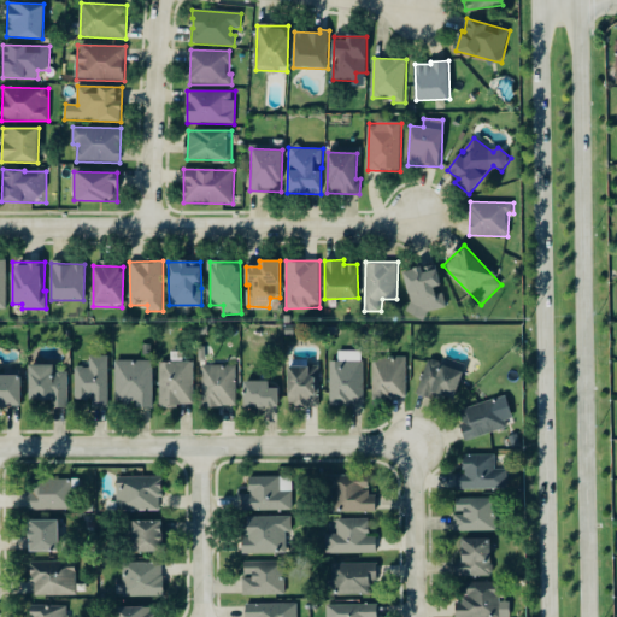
[(444,289),(441,291),(436,265),(404,270),(412,317),(447,311),(444,289)]
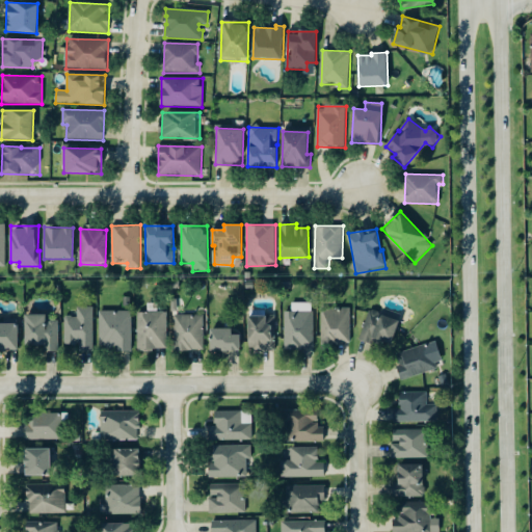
[(94,308),(77,308),(77,317),(64,317),(65,345),(80,345),(80,351),(94,351),(94,308)]
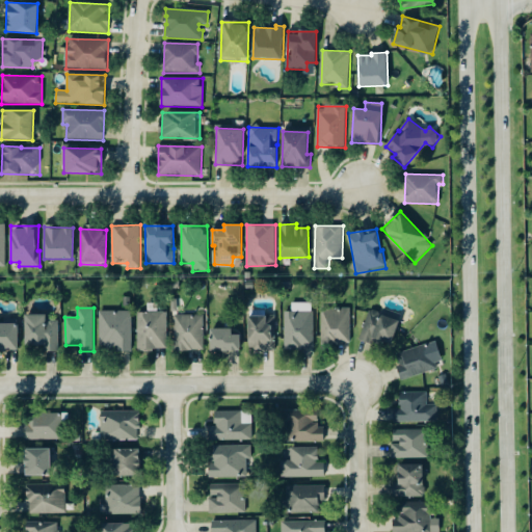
[(351,309),(322,308),(321,342),(350,342),(351,309)]
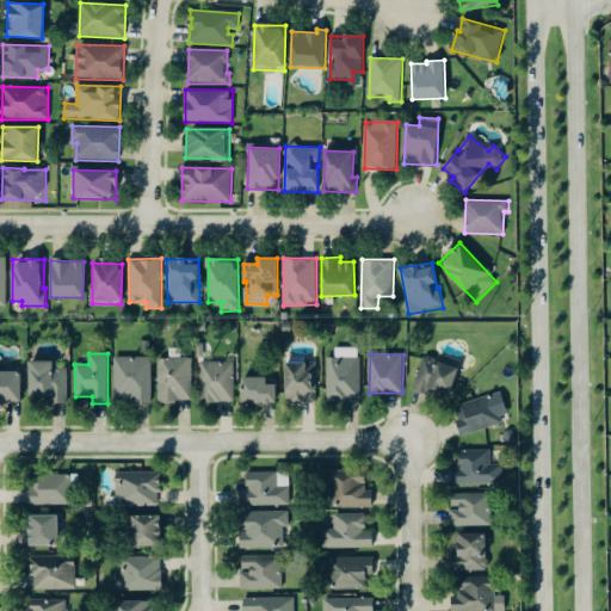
[(462,362),(442,353),(439,360),(426,356),(414,387),(448,400),(462,362)]
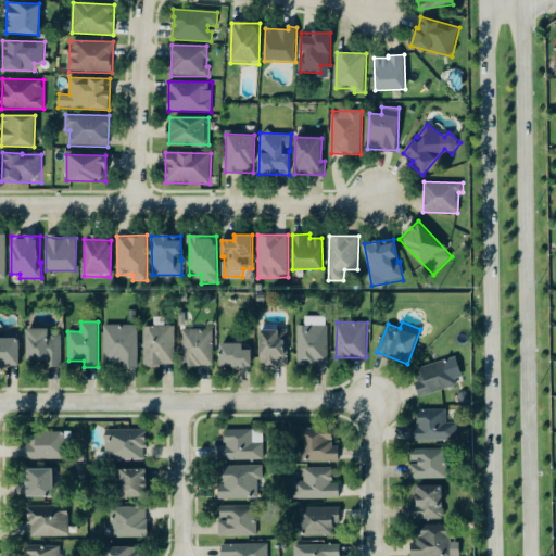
[(298,326),(298,364),(329,363),(328,325),(298,326)]
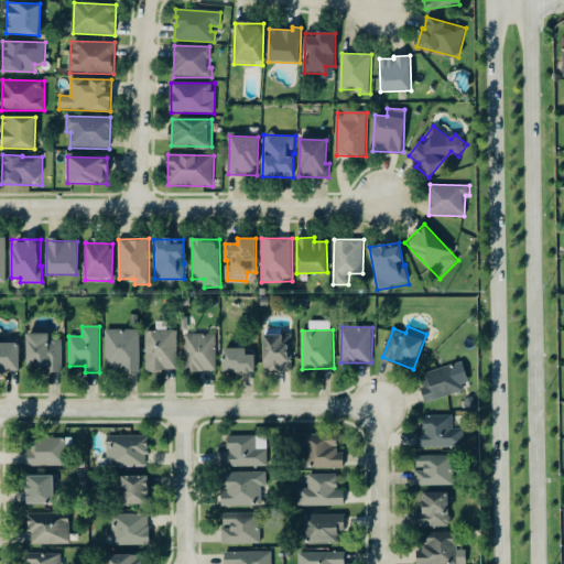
[(105,331),(139,331),(139,373),(123,373),(123,368),(120,367),(119,371),(111,371),(111,368),(105,368),(105,331)]
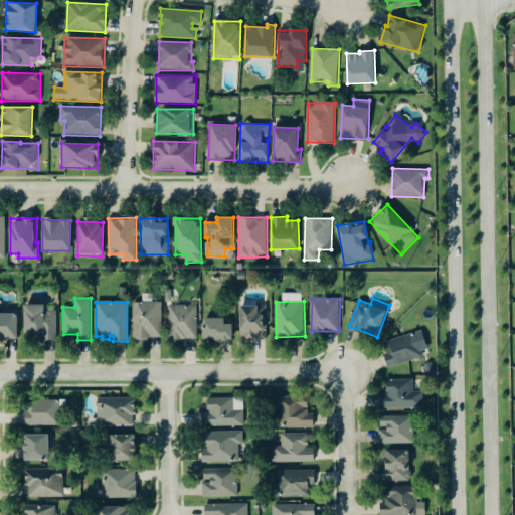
[(133,303),(162,303),(161,338),(149,338),(149,339),(148,339),(148,341),(133,340),(133,303)]
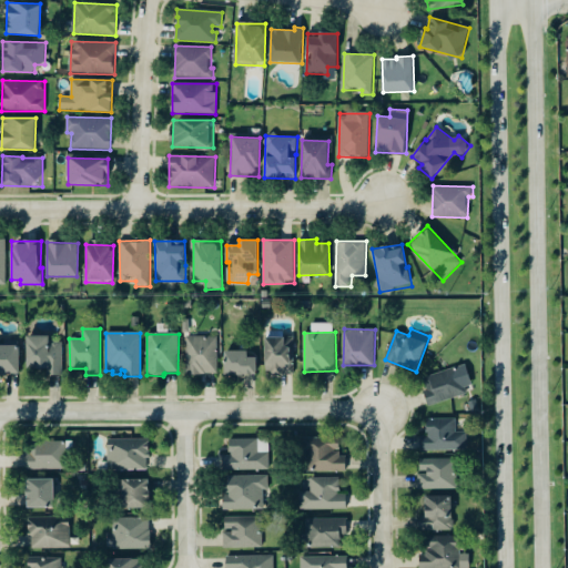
[(62,342),(49,342),(49,336),(27,336),(27,369),(48,369),(48,375),(63,375),(62,342)]
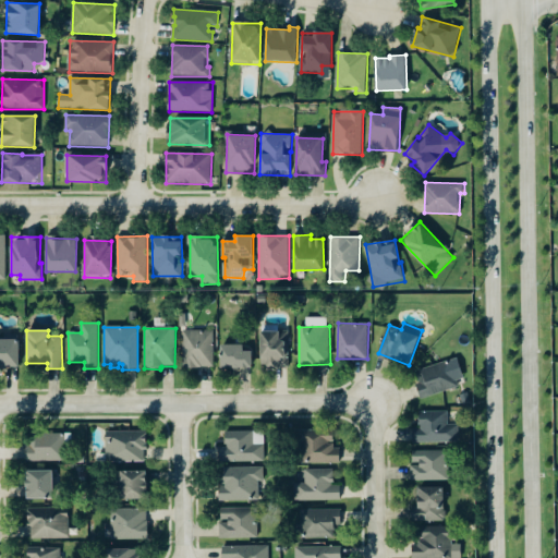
[(215,367),(214,330),(184,330),(185,367),(215,367)]
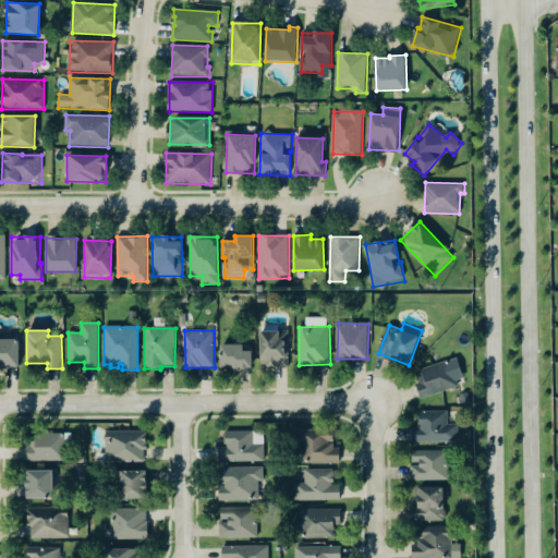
[(261,367),(289,368),(290,331),(262,331),(261,367)]
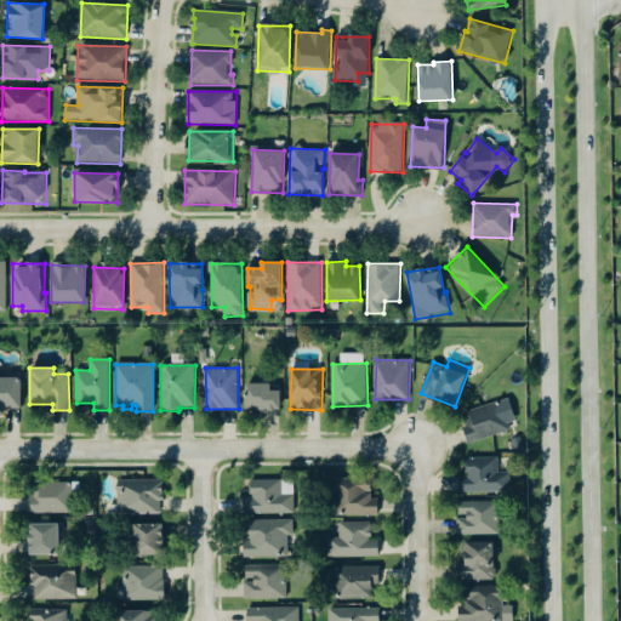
[(0,409),(21,409),(22,379),(0,377),(0,409)]
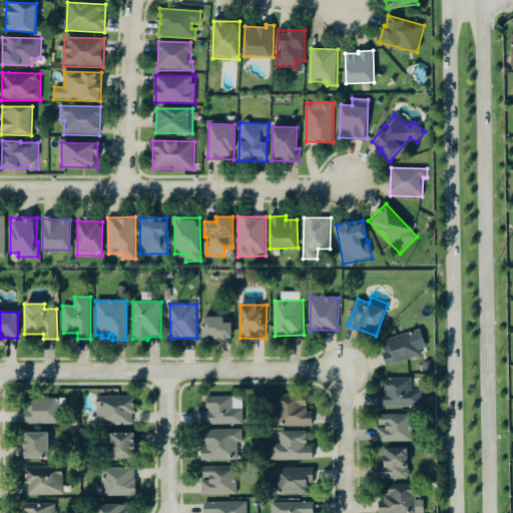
[(223,323),(223,318),(203,317),(202,339),(231,340),(232,324),(223,323)]
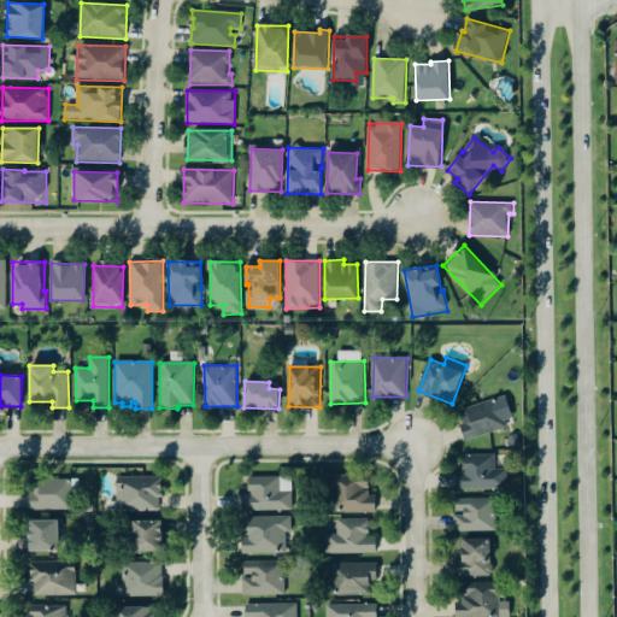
[(513,418),(507,397),(458,410),(466,439),(507,428),(505,421),(513,418)]
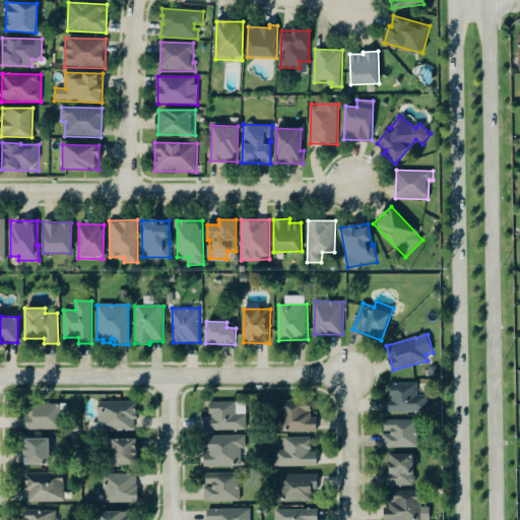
[(418,397),(418,383),(391,384),(391,397),(385,397),(385,412),(427,412),(426,397),(418,397)]
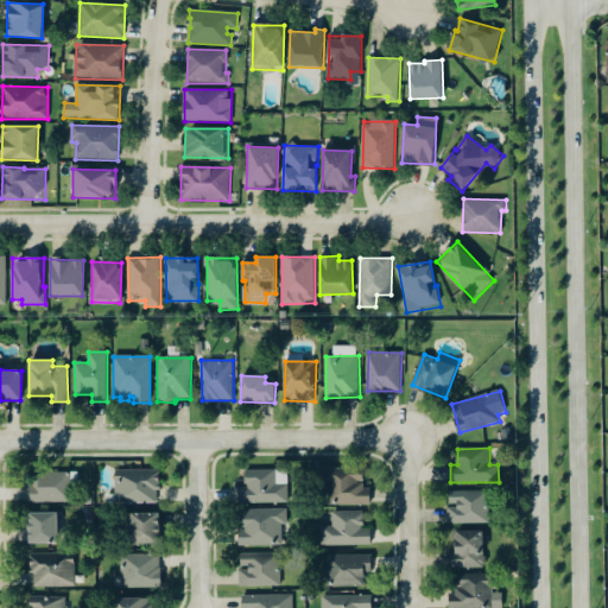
[(238,505),(289,504),(289,476),(284,476),(284,483),(276,485),(276,469),(246,470),(246,488),(238,488),(238,505)]
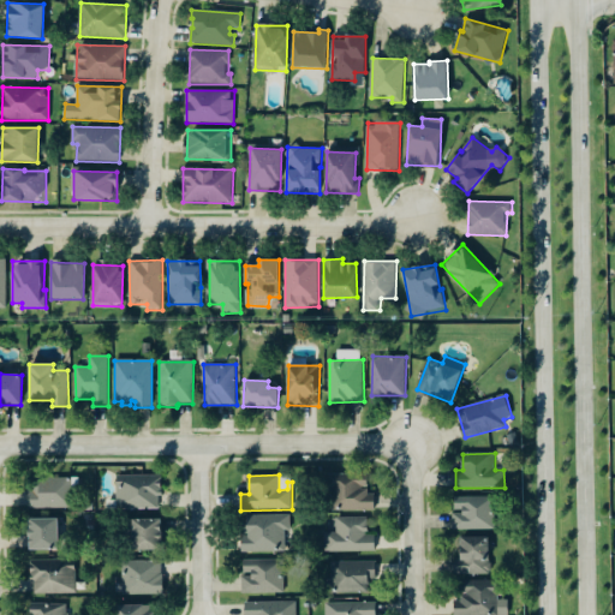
[(375,511),(375,491),(368,491),(368,475),(332,475),(332,512),(375,511)]
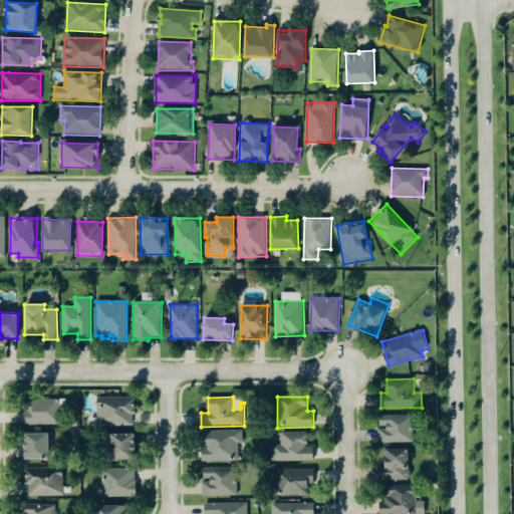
[(97,427),(97,399),(135,399),(135,415),(133,415),(133,427),(97,427)]
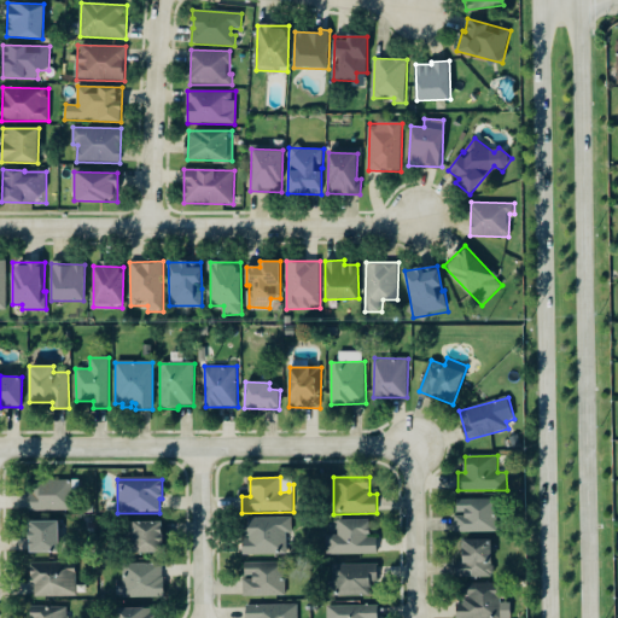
[(69,481),(28,483),(29,512),(70,511),(69,481)]
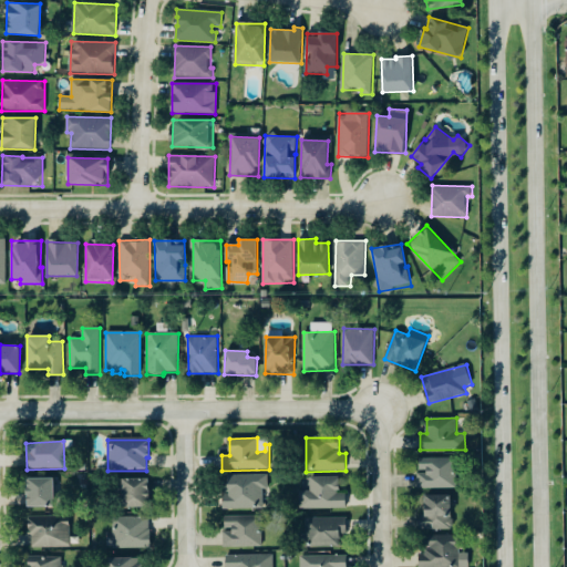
[(456,488),(455,457),(419,459),(420,473),(418,473),(418,490),(456,488)]
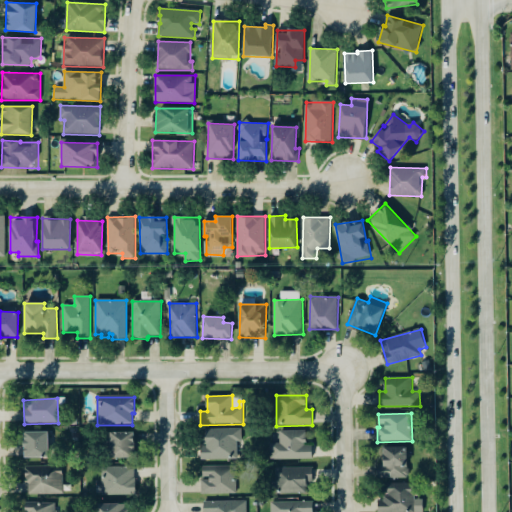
[(204,429),(205,446),(201,446),(202,460),(238,459),(238,442),(242,442),(242,428),(204,429)]
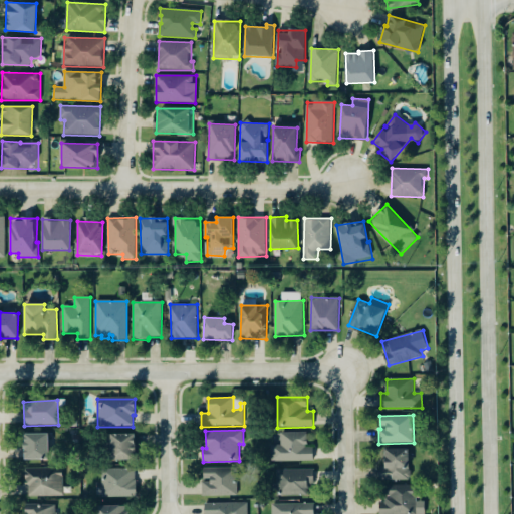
[(307,432),(281,433),(281,445),(271,446),(272,462),(314,461),(313,447),(308,447),(307,432)]
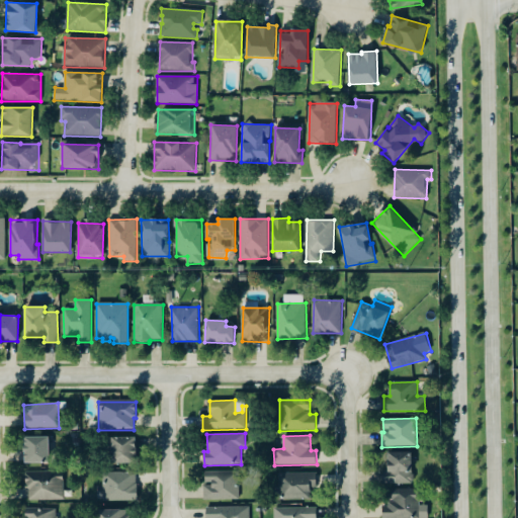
[(49,463),(50,437),(25,437),(24,463),(49,463)]
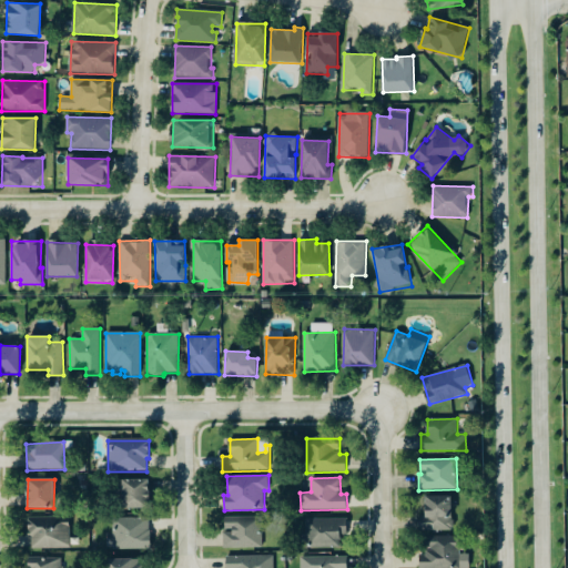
[(148,479),(122,480),(122,509),(149,508),(148,479)]
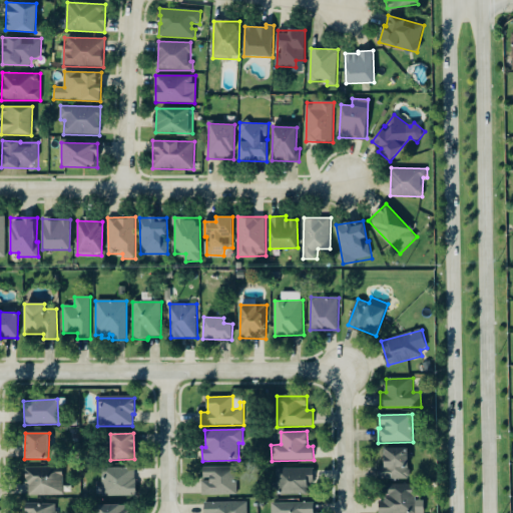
[(409,448),(384,449),(385,465),(379,466),(379,480),(409,479),(409,448)]
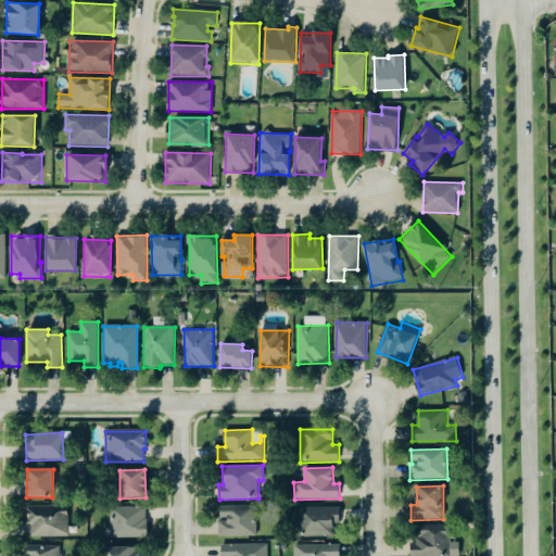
[(220,506),(220,520),(219,520),(219,536),(256,536),(256,506),(220,506)]
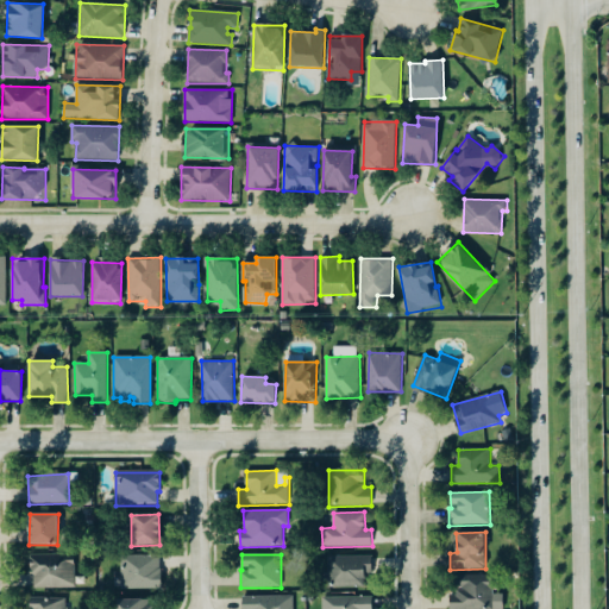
[(32,589),(76,588),(75,556),(32,557),(32,589)]
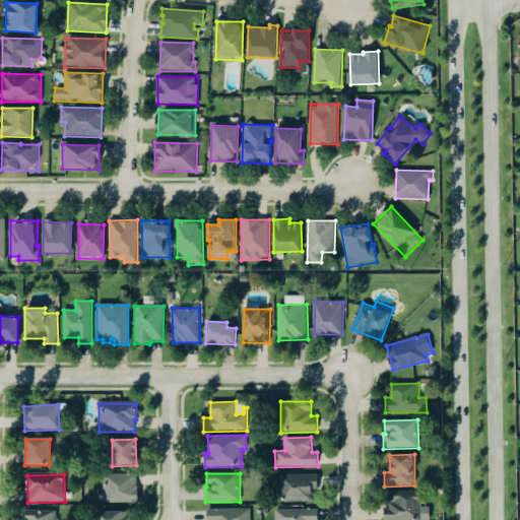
[(138,503),(137,474),(105,474),(105,504),(138,503)]
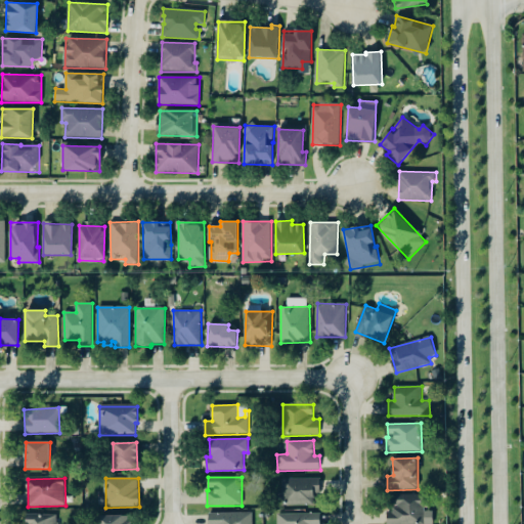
[(320,478),(284,479),(284,506),(315,505),(315,493),(321,493),(320,478)]
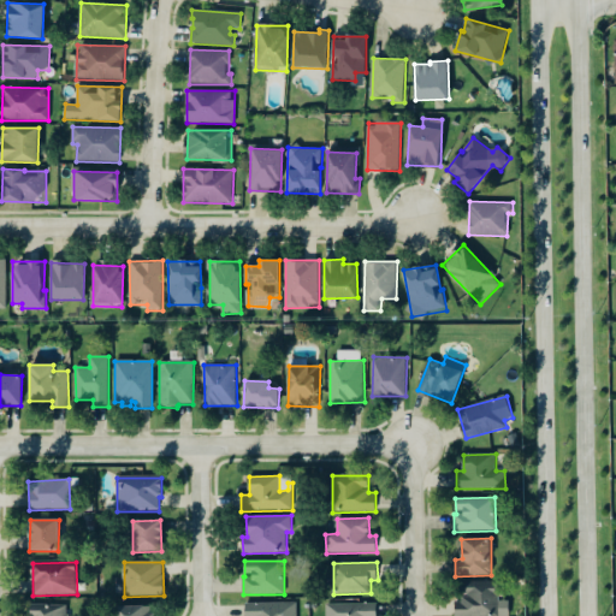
[(509,615),(509,600),(499,600),(498,581),(465,582),(465,602),(456,602),(455,615),(509,615)]
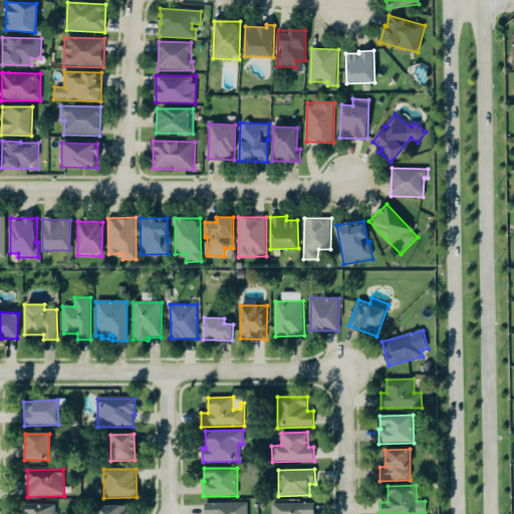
[(246,513),(247,504),(205,503),(205,513),(246,513)]
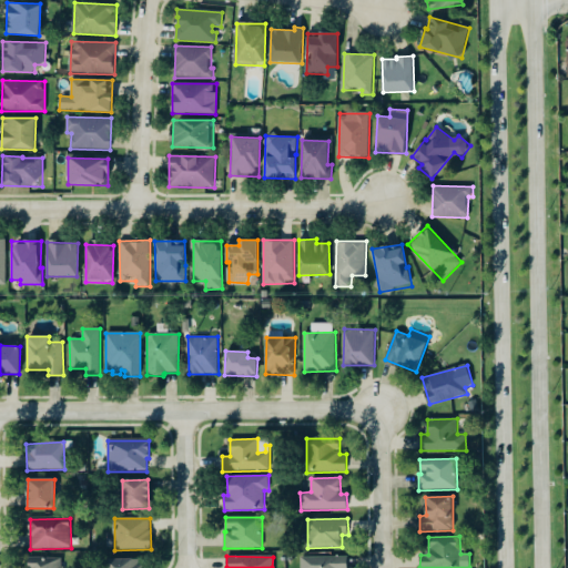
[(347,567),(348,557),(301,556),(301,567),(347,567)]
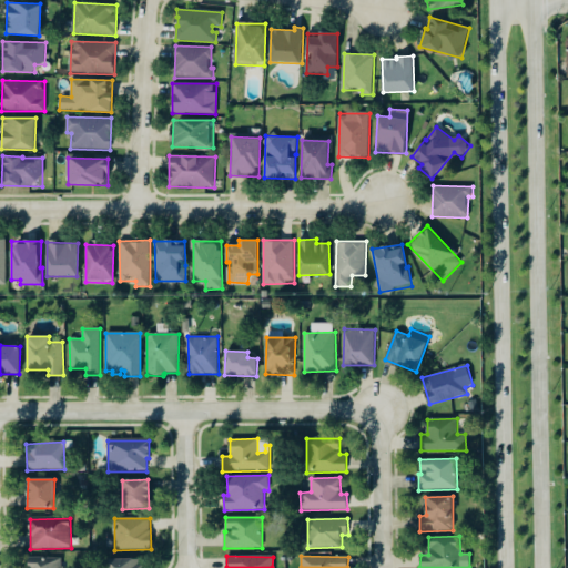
[(29,567),(62,567),(63,558),(30,557),(29,567)]
